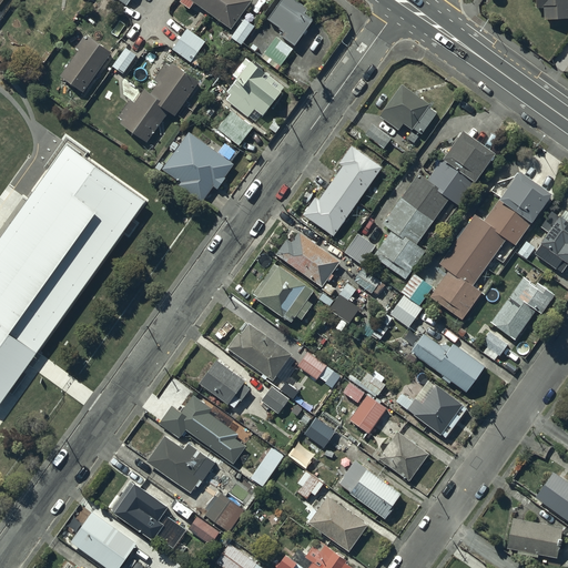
[(250,0),(181,0),(190,6),(193,0),(194,0),(231,26),(250,0)]
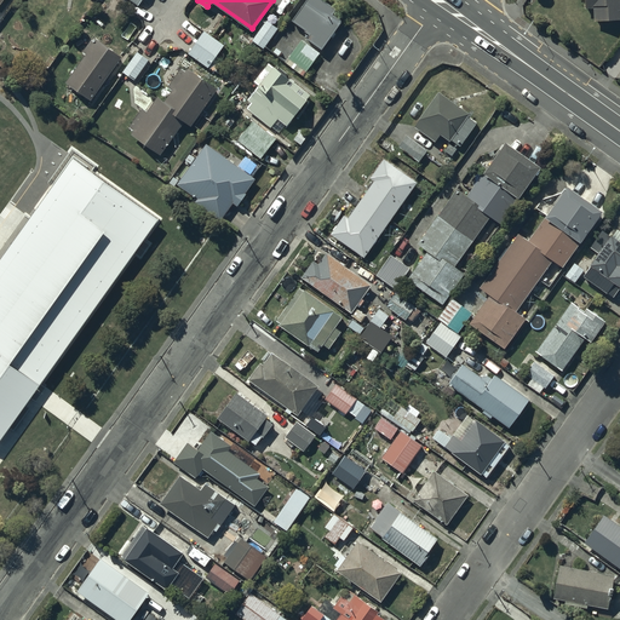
[(309,30),(306,35),(322,46),(343,17),(332,11),(336,5),(328,0),(303,0),(292,16),(305,27),(309,30)]
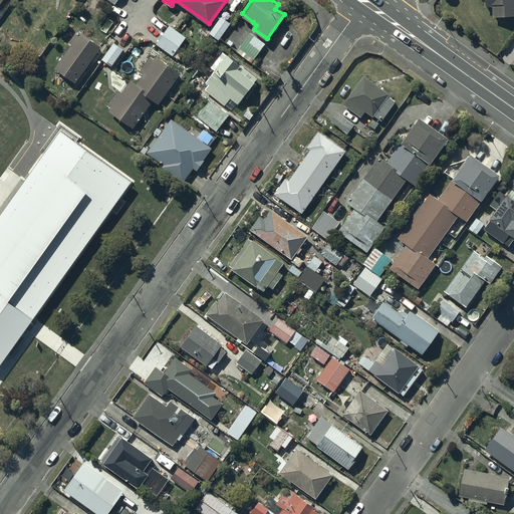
[(513,0),(483,0),(483,4),(491,4),(491,14),(513,13),(513,0)]
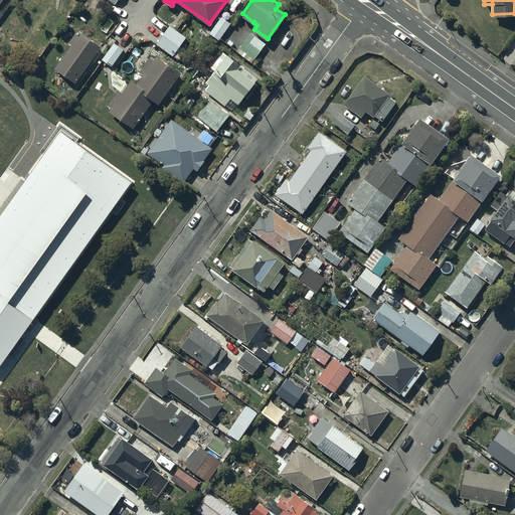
[(221,14),(209,30),(219,38),(231,22),(221,14)]
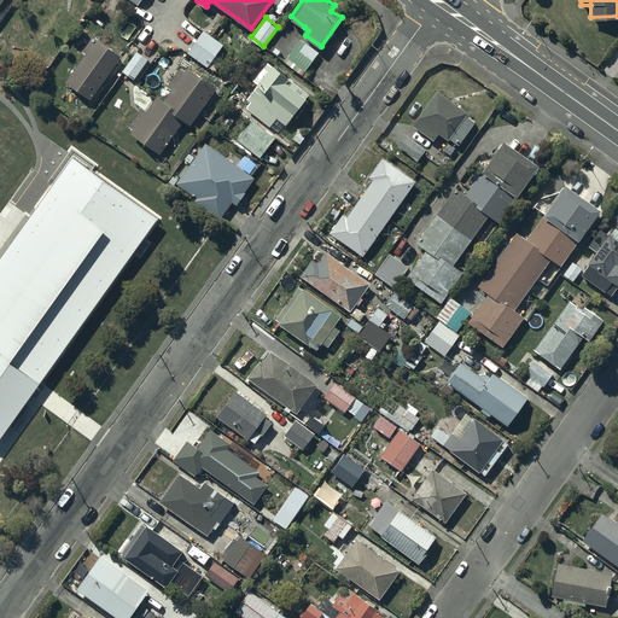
[(299,35),(284,24),(272,42),(287,52),(299,35)]
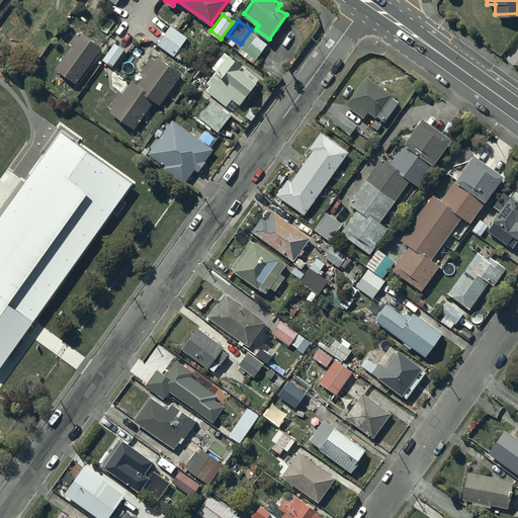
[(187,36),(170,23),(156,41),(173,55),(187,36)]
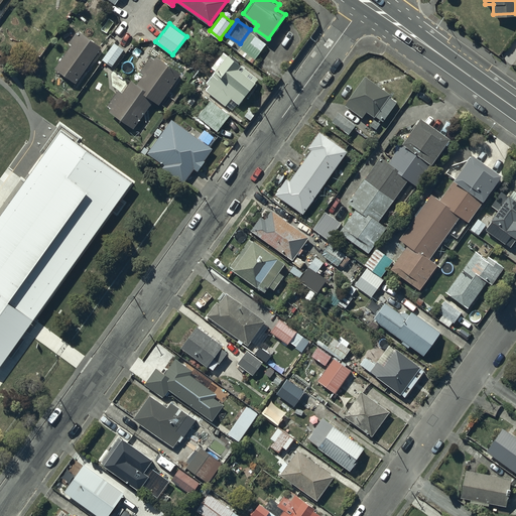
[(72,43),(55,67),(77,82),(102,45),(79,28),(69,42),(72,43)]
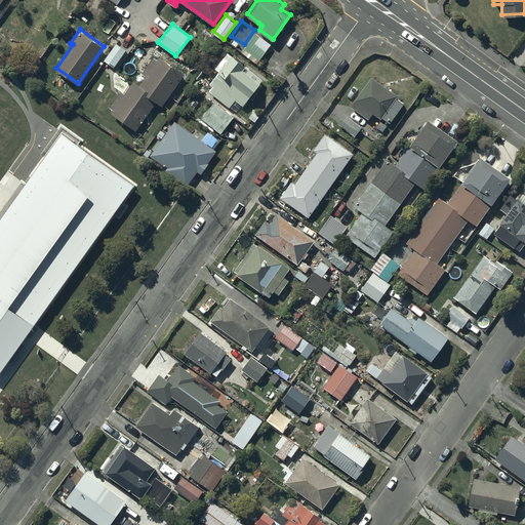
[(255,32),(241,50),(257,63),(272,44),(255,32)]
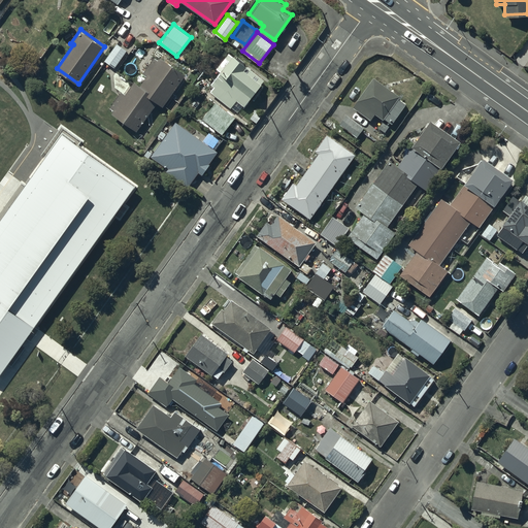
[(117,42),(104,59),(114,66),(127,50),(117,42)]
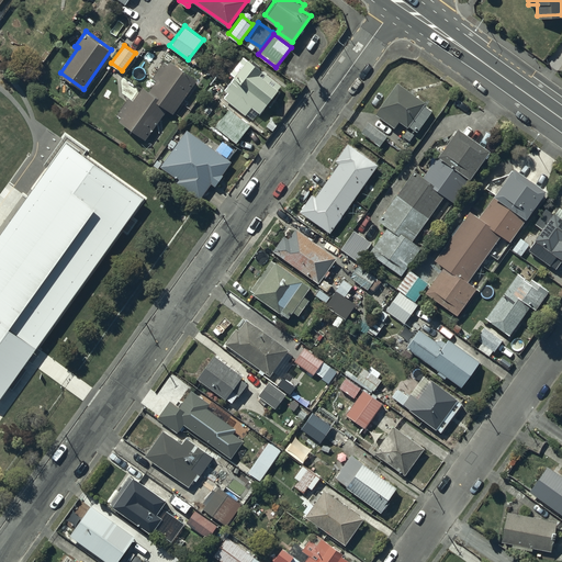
[(220,92),(246,112),(251,104),(260,112),(282,85),(263,69),(266,67),(250,55),(220,92)]
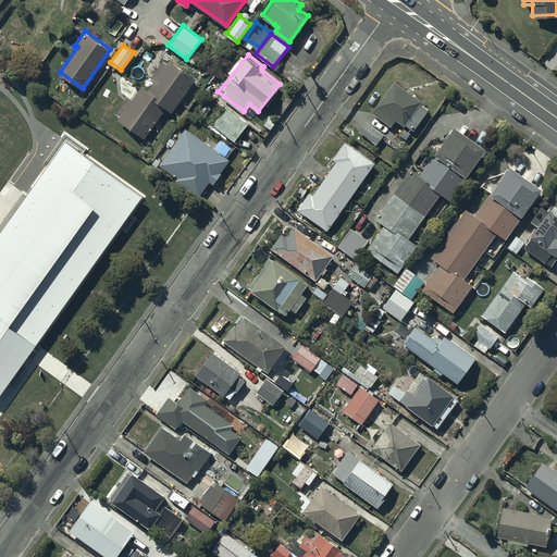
[(128,95),(116,112),(120,114),(118,118),(145,137),(166,107),(172,111),(195,77),(168,58),(165,61),(163,59),(150,77),(155,79),(147,89),(140,85),(132,97),(128,95)]
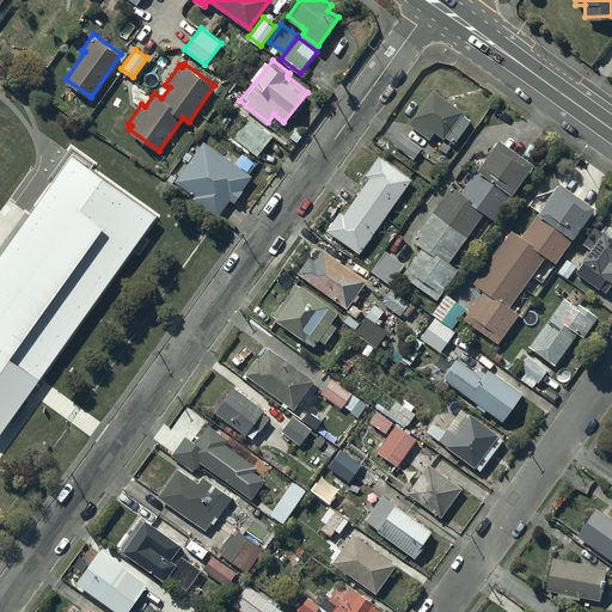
[(463,109),(432,86),(407,122),(428,138),(434,129),(442,136),(444,135),(453,142),(470,120),(460,112),(463,109)]
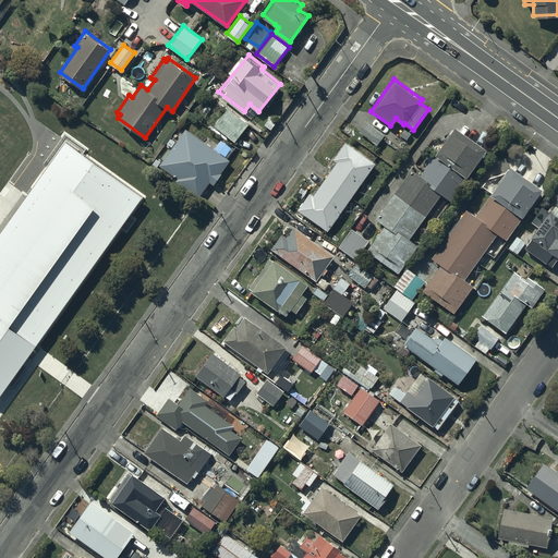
[(228,107),(214,124),(235,141),(249,123),(228,107)]
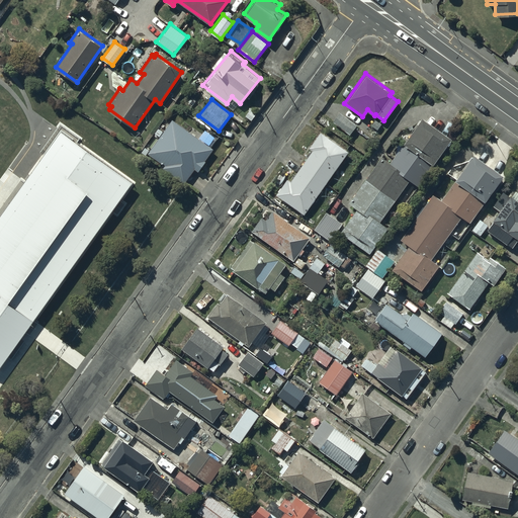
[(380,155),(347,201),(356,207),(339,231),(368,252),(387,226),(379,220),(409,178),(417,184),(433,162),(432,161),(450,136),(420,114),(402,141),(403,142),(389,161),(380,155)]
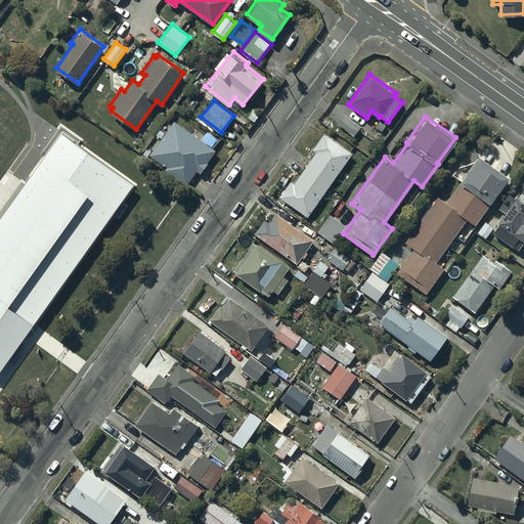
[(174,119),(149,155),(167,167),(165,169),(187,184),(198,170),(202,173),(210,162),(207,161),(216,148),(174,119)]
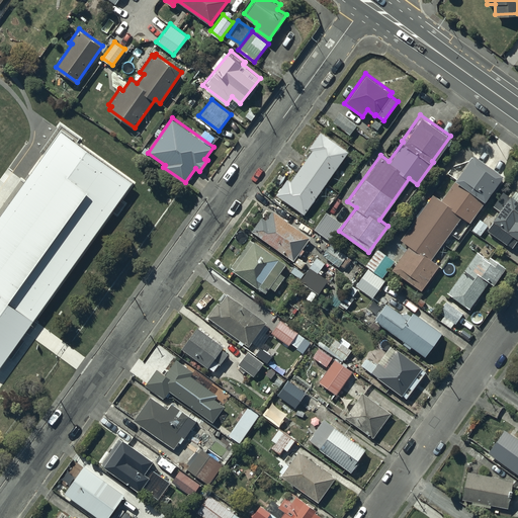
[(286,177),(275,192),(304,212),(347,149),(320,131),(309,147),(311,148),(290,179),(286,177)]
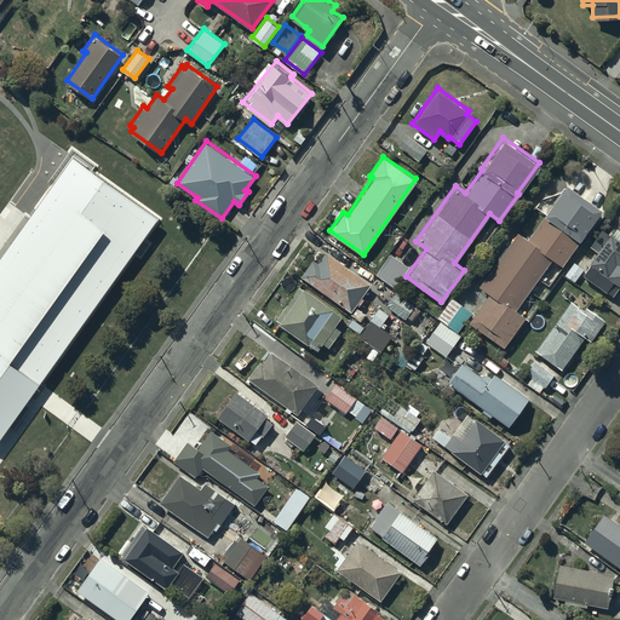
[(0,443),(160,220),(73,159),(0,259),(0,443)]
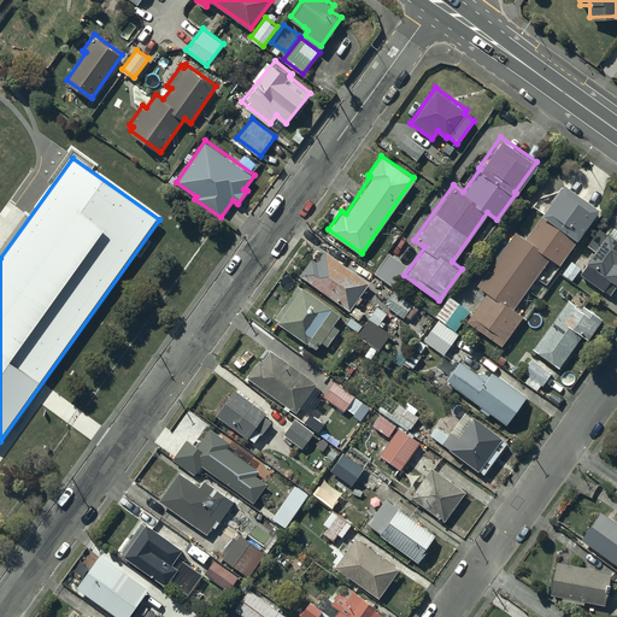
[(550,285),(557,275),(544,265),(550,256),(559,263),(577,238),(576,236),(599,205),(563,180),(540,212),(542,213),(526,236),(516,229),(476,285),(486,292),(466,318),(501,346),(524,313),(513,306),(536,274),(550,285)]
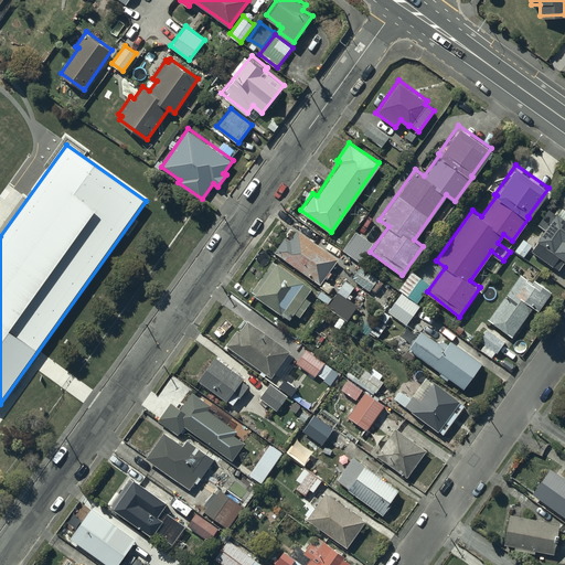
[(564,216),(550,205),(536,223),(543,227),(536,238),(537,238),(530,249),(558,268),(564,258),(564,216)]
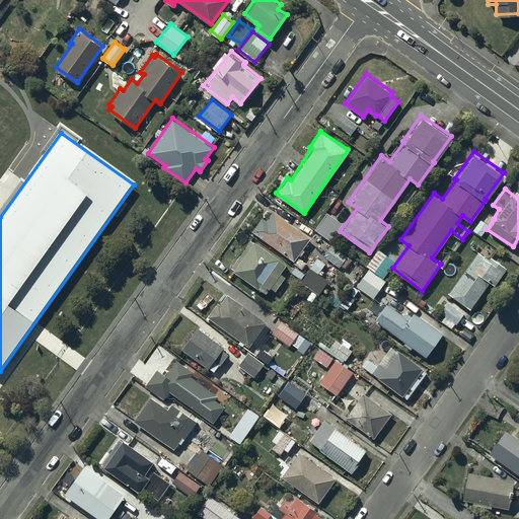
[(310,235),(272,209),(266,218),(262,215),(251,230),(293,260),(297,253),(300,255),(305,248),(302,247),(310,235)]
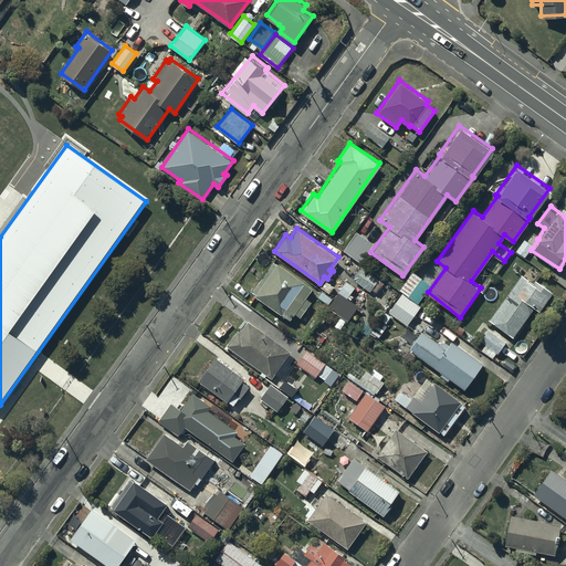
[(355,230),(342,249),(360,262),(374,243),(355,230)]
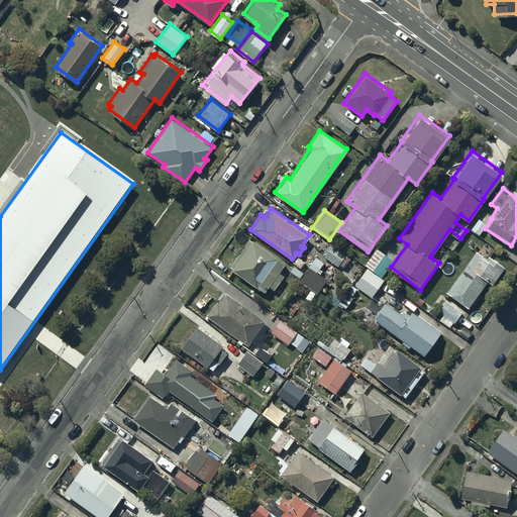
[(487,223),(478,217),(471,227),(479,233),(487,223)]
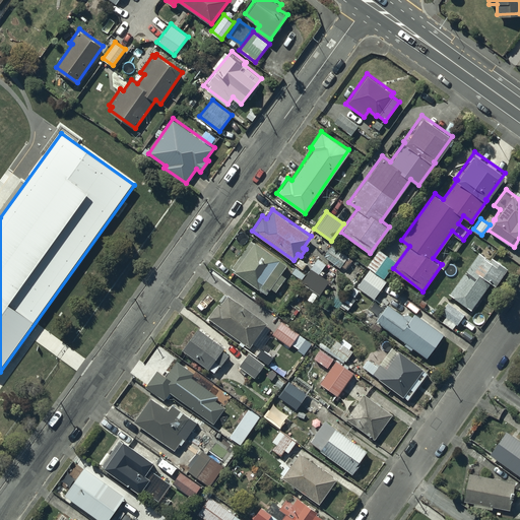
[(250,238),(231,266),(235,268),(234,269),(265,293),(270,285),(275,289),(285,275),(281,272),(287,263),(254,240),(254,241),(250,238)]
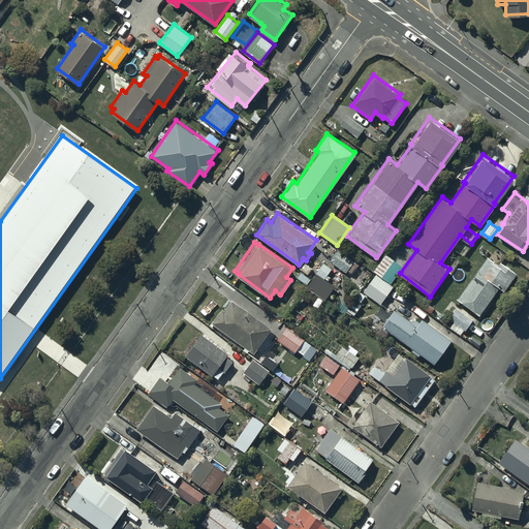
[(338,248),(329,259),(345,272),(347,269),(352,273),(359,263),(338,248)]
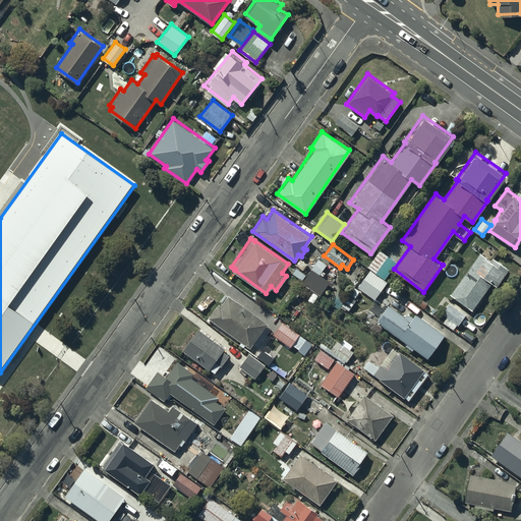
[(380,248),(366,266),(385,278),(397,262),(380,248)]
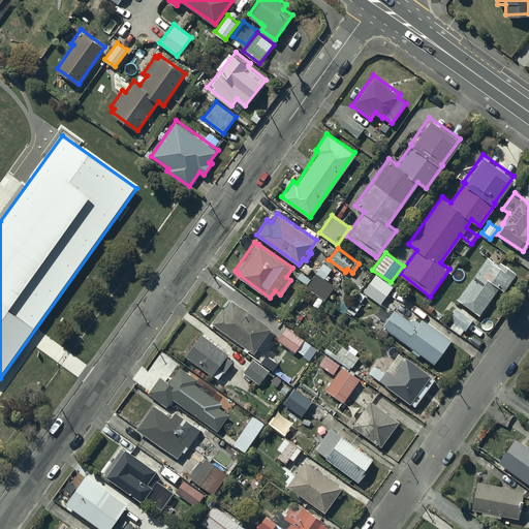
[(487,254),(456,298),(478,314),(498,286),(503,289),(516,272),(498,258),(496,260),(487,254)]
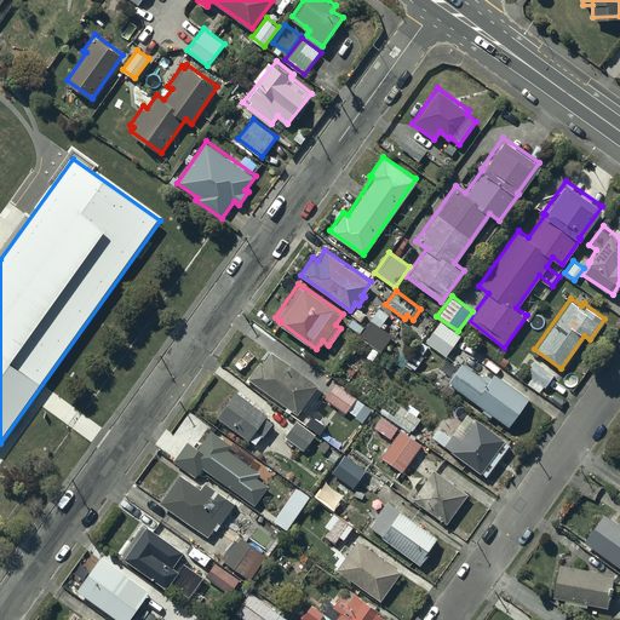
[(378,305),(369,319),(379,326),(389,313),(378,305)]
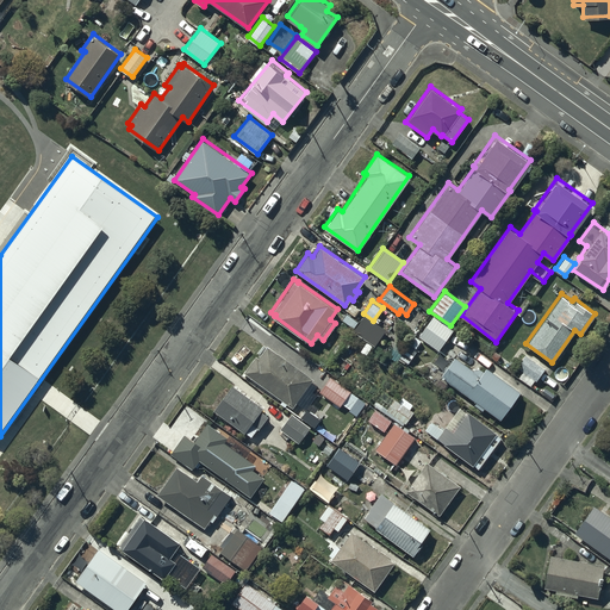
[(433,313),(418,335),(437,349),(453,329),(433,313)]
